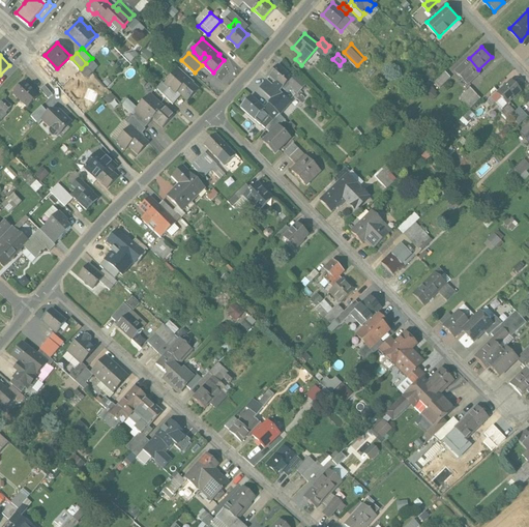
[(469,58),(457,69),(469,84),(481,72),(478,69),(469,58)]
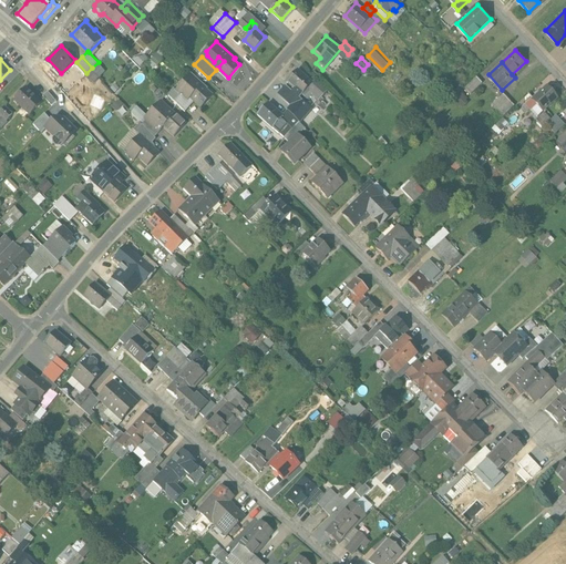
[(310,84),(295,71),(284,84),(299,98),(310,84)]
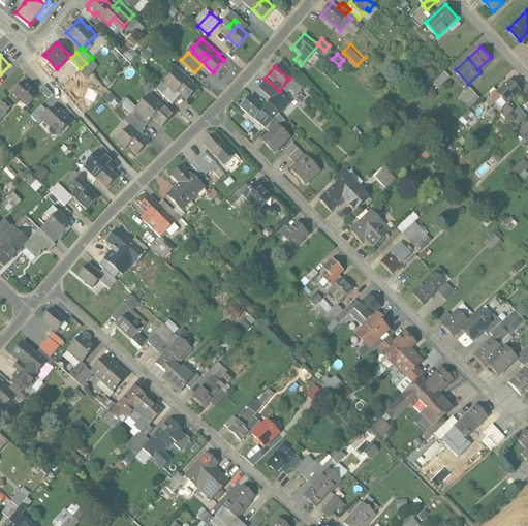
[(199,87),(180,68),(169,79),(172,81),(167,85),(169,87),(168,88),(178,97),(182,93),(187,98),(199,87)]
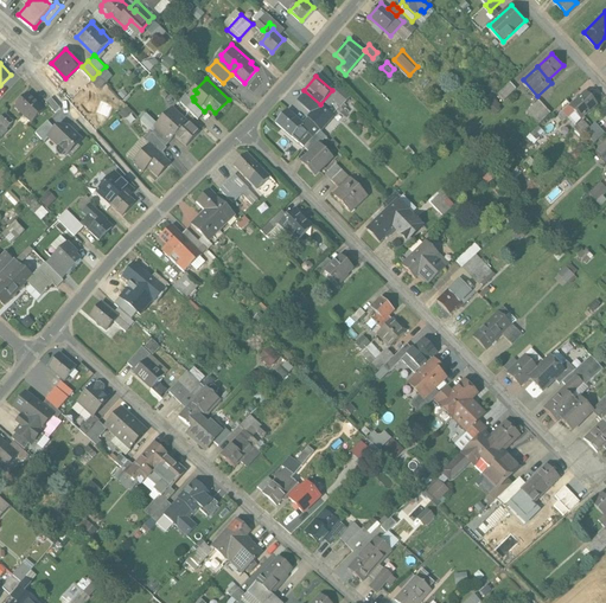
[(512,81),(499,92),(505,98),(518,87),(512,81)]
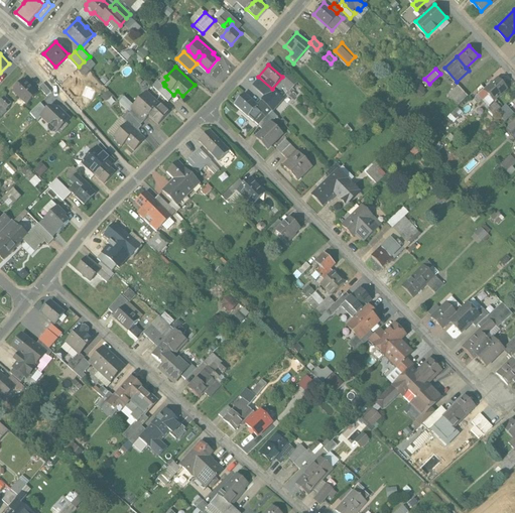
[(296,85),(285,74),(282,77),(288,82),(283,88),(289,93),(296,85)]
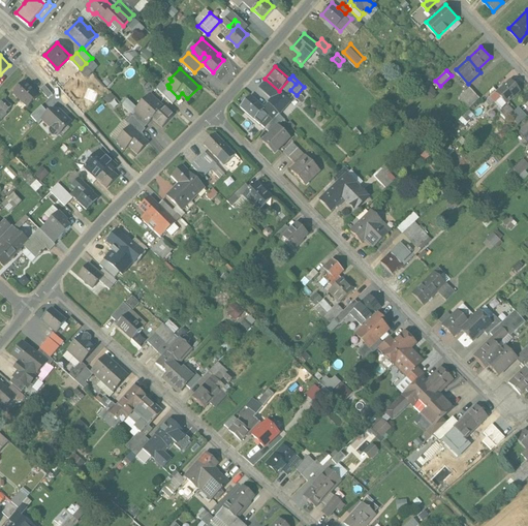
[(509,78),(496,90),(497,91),(496,92),(500,96),(501,95),(507,101),(521,89),(509,78)]
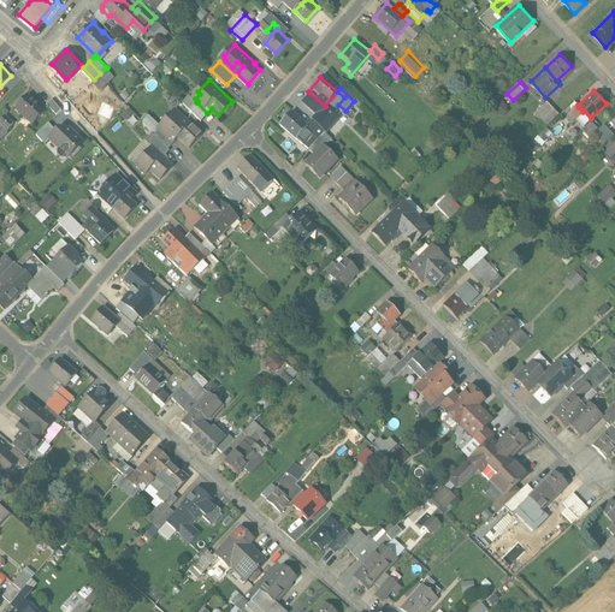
[(46,108),(29,93),(16,106),(34,123),(46,108)]
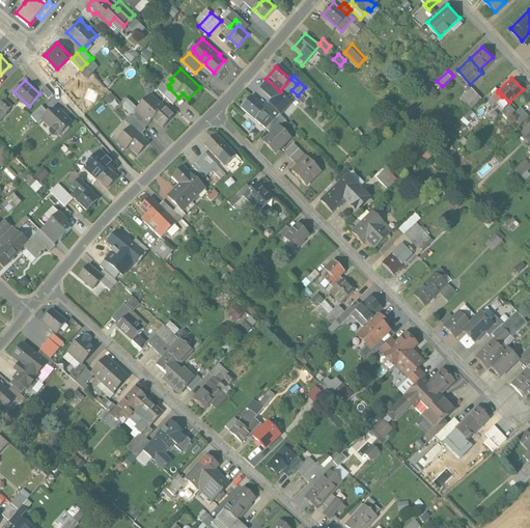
[(46,84),(40,88),(49,98),(54,92),(46,84)]
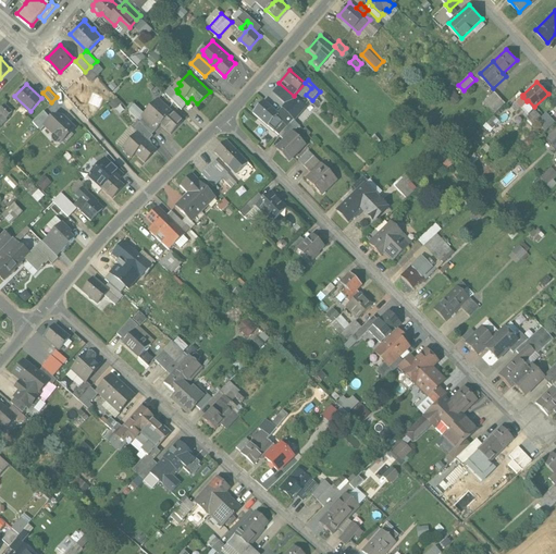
[(496,90),(484,100),(491,108),(503,98),(496,90)]
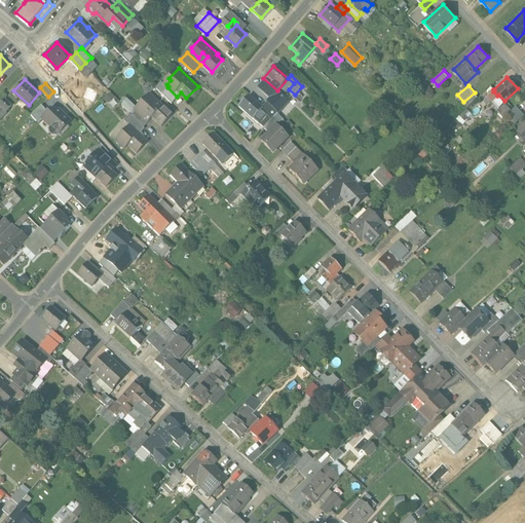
[(177,97),(167,87),(162,92),(173,103),(177,97)]
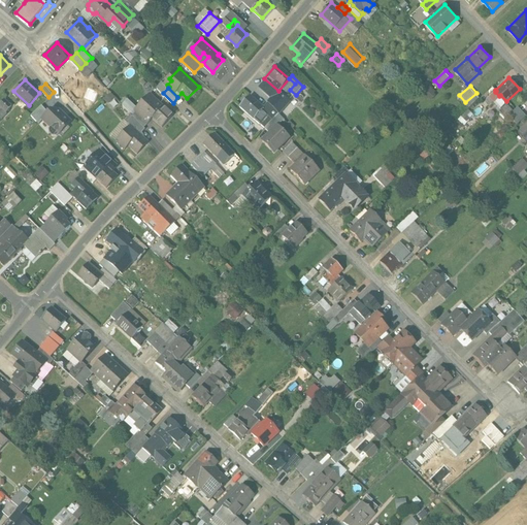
[(153,94),(134,115),(136,117),(143,108),(154,117),(163,126),(173,113),(153,94)]
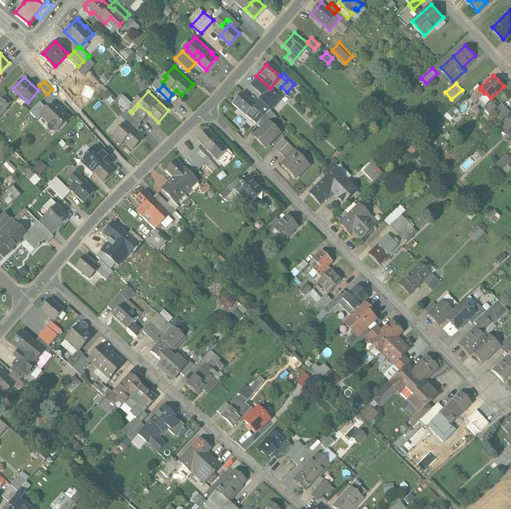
[(255,103),(243,92),(233,102),(252,118),(259,110),(264,115),(266,113),(270,109),(260,98),(255,103)]
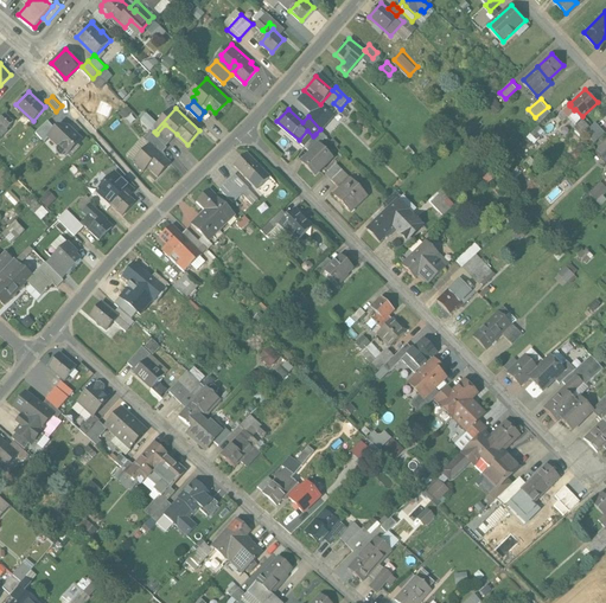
[(6,111),(0,117),(0,119),(7,127),(14,119),(6,111)]
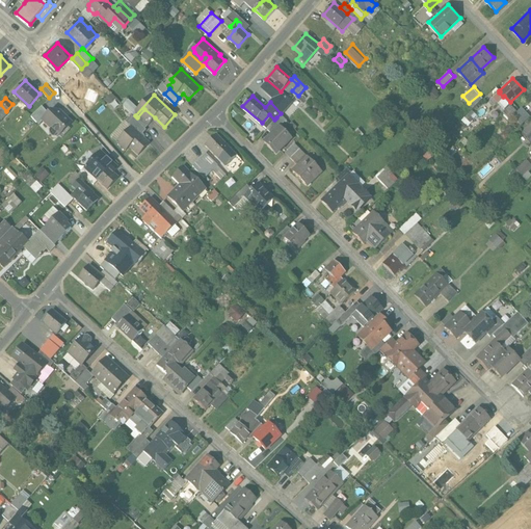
[(505,107),(522,123),(530,114),(530,112),(523,104),(519,109),(511,102),(505,107)]
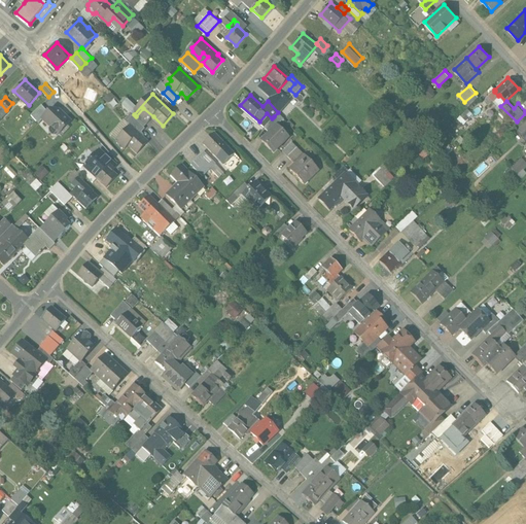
[(42,103),(32,113),(39,121),(44,117),(43,116),(49,110),(42,103)]
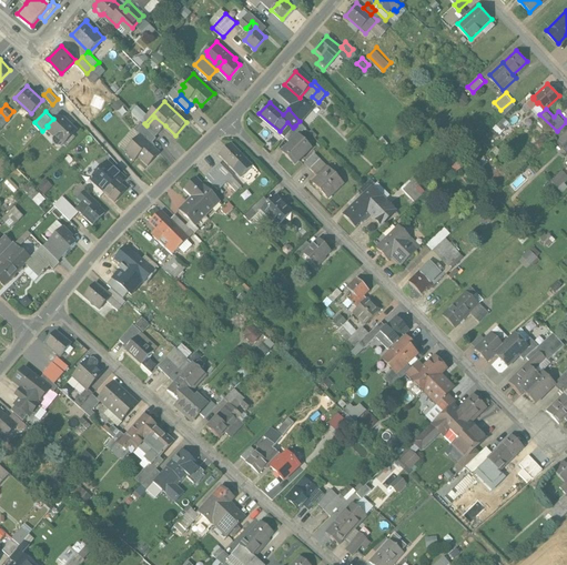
[(77,129),(64,117),(56,117),(53,119),(47,125),(48,127),(56,134),(53,135),(54,141),(57,143),(62,144),(77,129)]
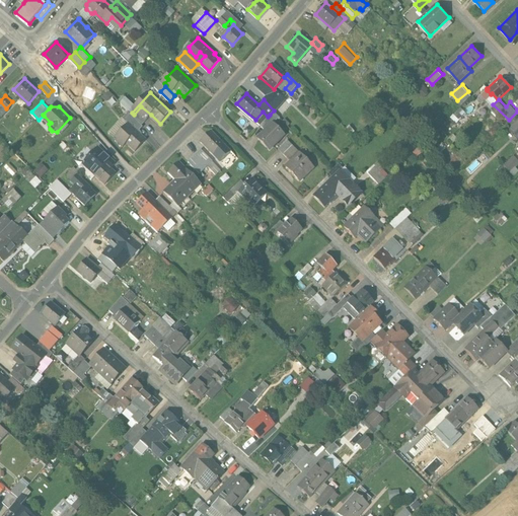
[(151,115),(141,106),(134,115),(142,124),(151,115)]
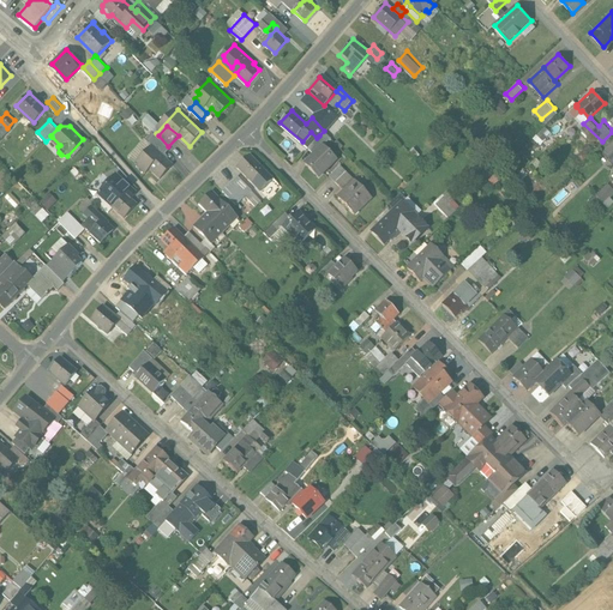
[(158,136),(156,133),(148,142),(151,144),(152,144),(163,152),(168,146),(158,136)]
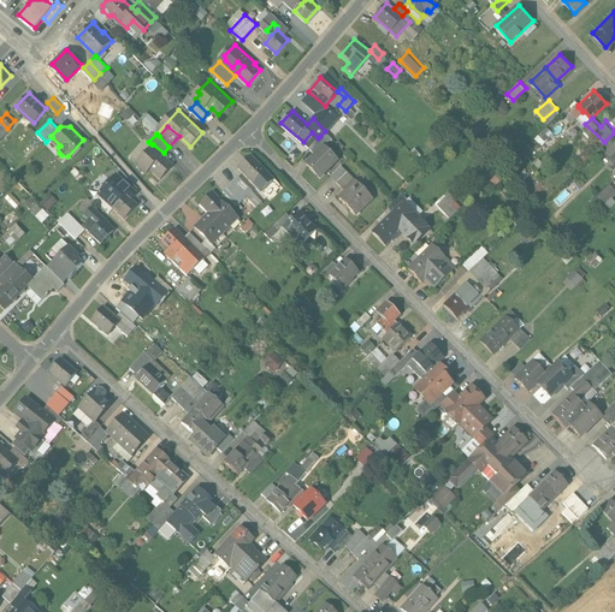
[(318,138),(309,148),(315,154),(324,144),(326,142),(320,136),(318,138)]
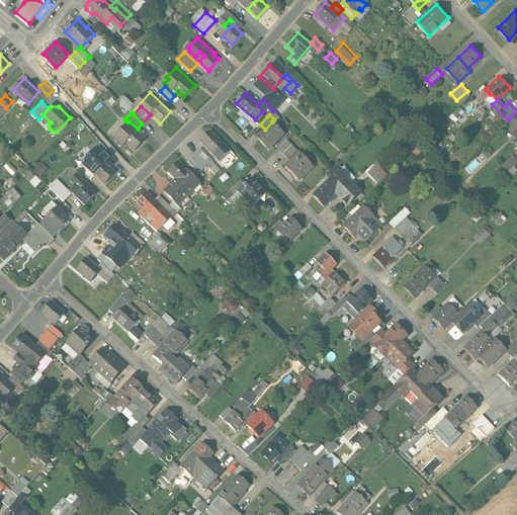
[(138,129),(128,121),(127,121),(114,137),(123,145),(126,142),(136,150),(147,138),(138,129)]
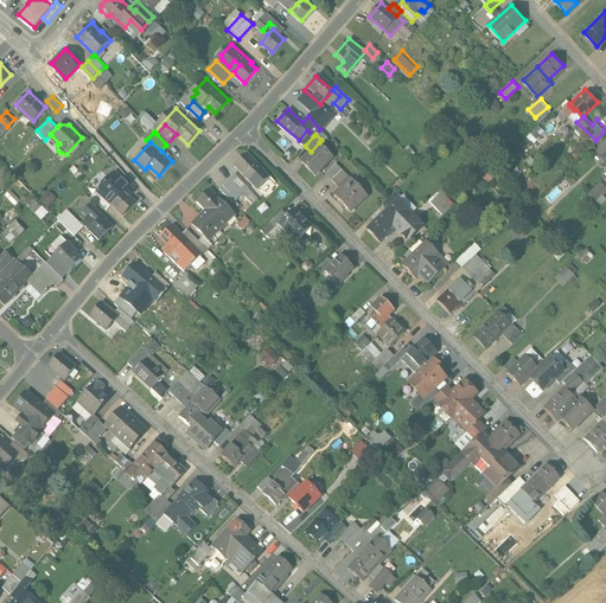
[(311,152),(303,160),(316,174),(333,156),(319,142),(311,152)]
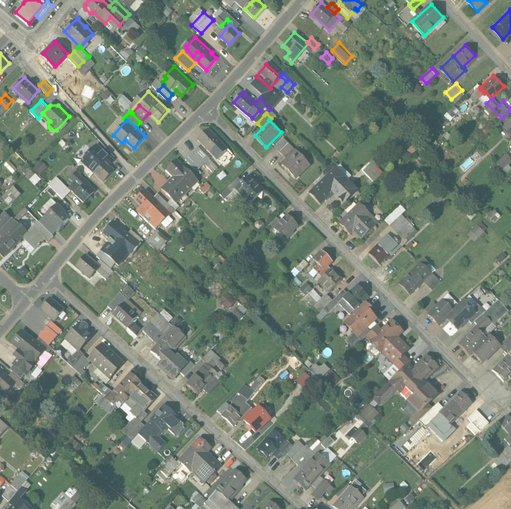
[(223,141),(210,127),(199,138),(211,150),(217,144),(219,146),(223,141)]
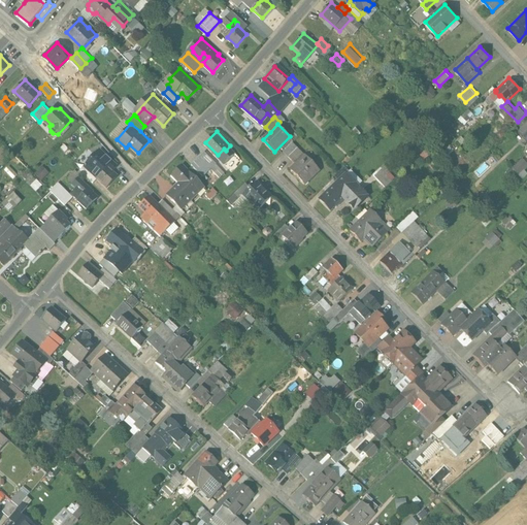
[(304,155),(292,142),(284,152),(295,163),(304,155)]
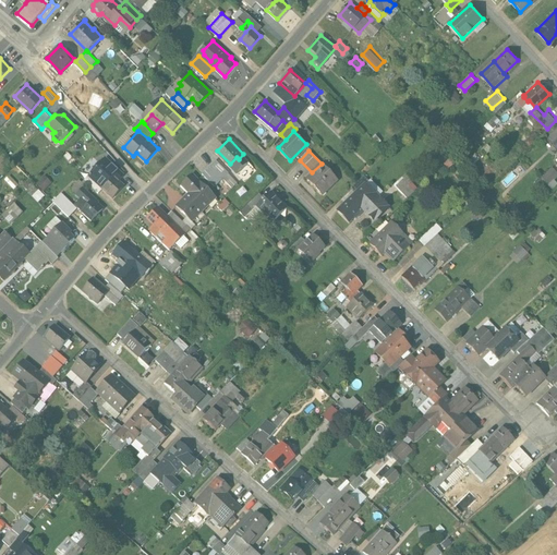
[(255,166),(243,154),(239,159),(235,163),(239,167),(243,164),(250,170),(255,166)]
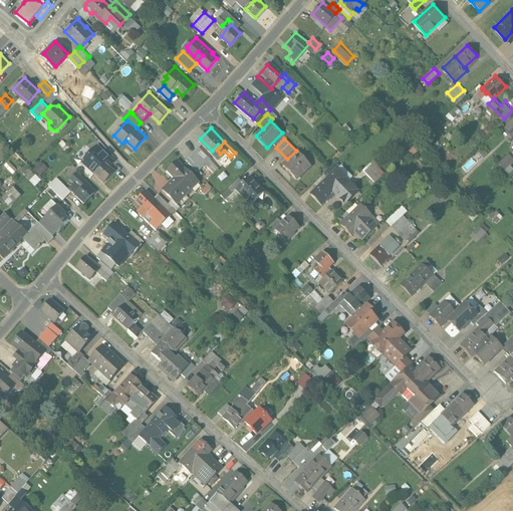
[(199,145),(186,158),(198,170),(206,163),(214,171),(219,166),(199,145)]
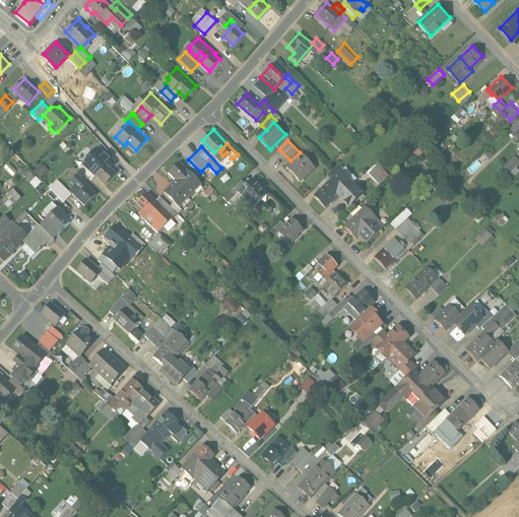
[(98,152),(91,159),(102,169),(107,164),(105,162),(106,159),(98,152)]
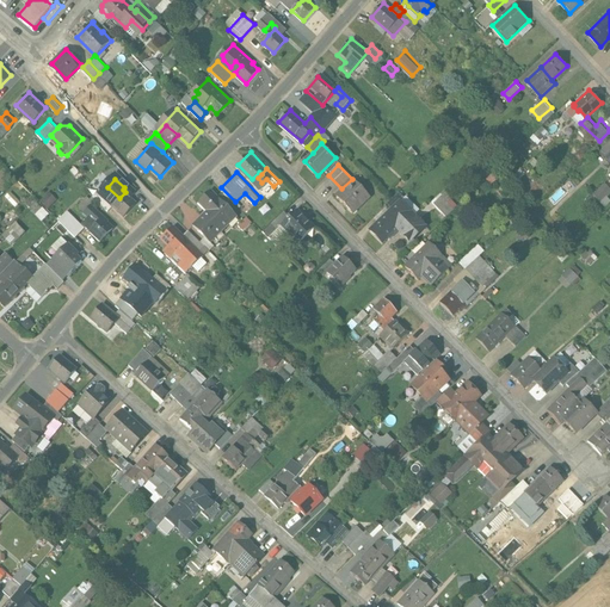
[(352,179),(342,189),(343,190),(337,196),(353,211),(369,197),(352,179)]
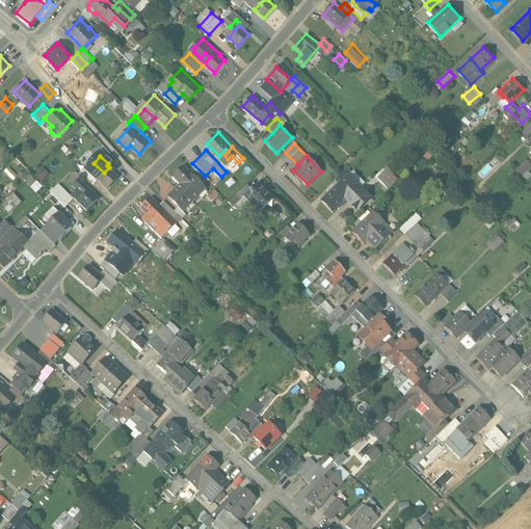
[(185,164),(174,176),(181,183),(168,195),(183,210),(207,186),(185,164)]
